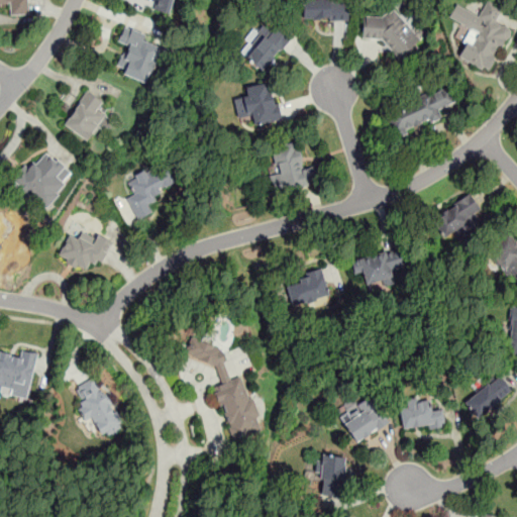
[(29,14),(28,0),(0,0),(0,5),(9,5),(9,14),(29,14)]
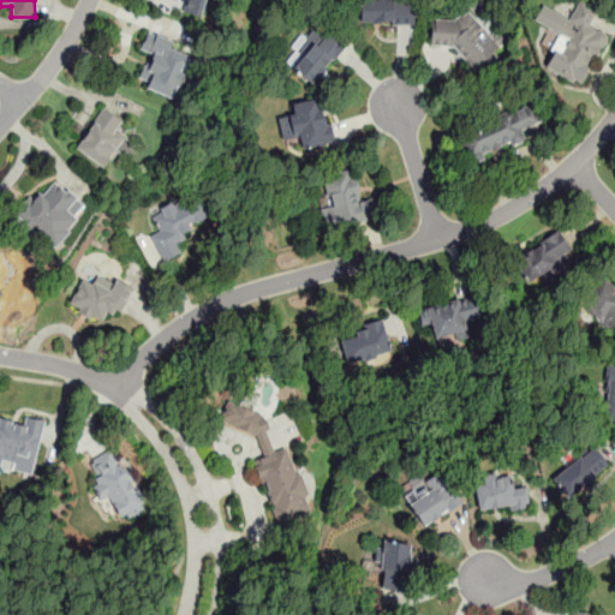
[(186,0),(184,11),(202,16),(206,0),(186,0)]
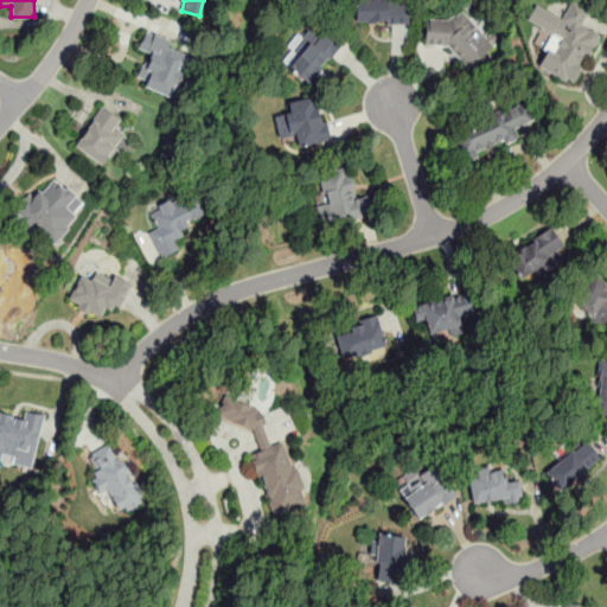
[(409,23),(409,0),(355,0),(355,23),(409,23)]
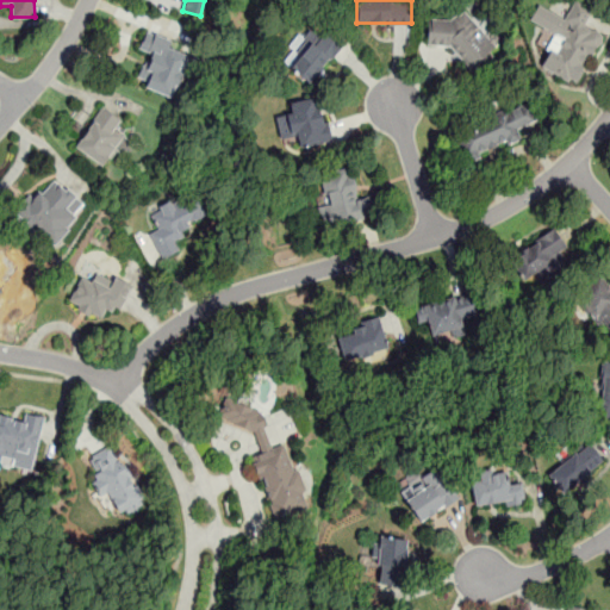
[(578,83),(604,35),(586,25),(593,10),(574,0),(565,19),(552,12),(543,27),(555,33),(540,63),(578,83)]
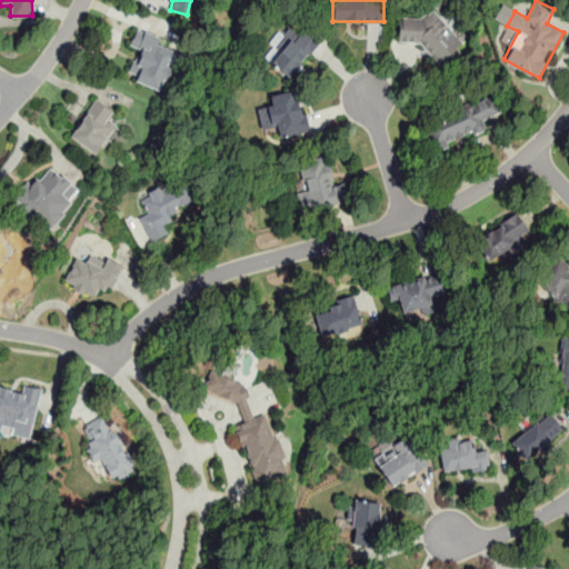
[(398,41),(422,41),(422,60),(457,60),(457,31),(445,31),(445,16),(398,16),(398,41)]
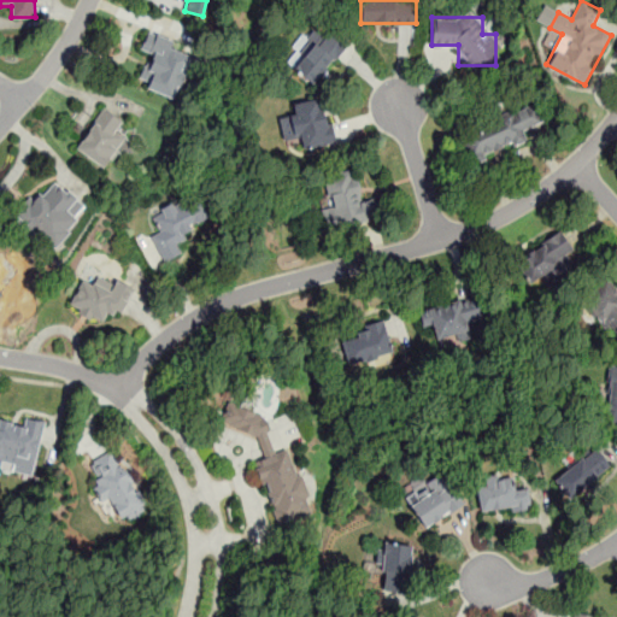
[(347,45),(325,27),(292,68),(313,84),(347,45)]
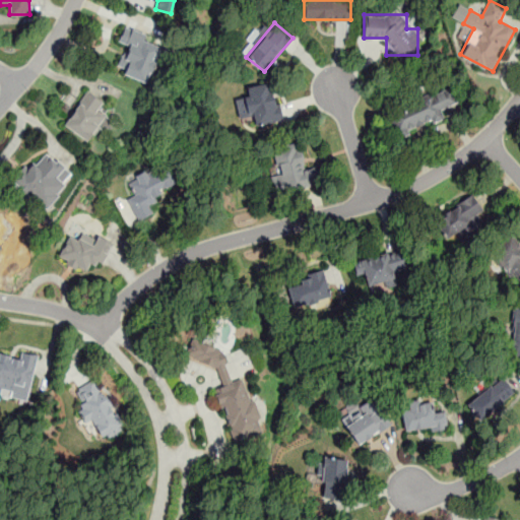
[(124,26),(118,42),(127,46),(117,71),(146,82),(163,42),(124,26)]
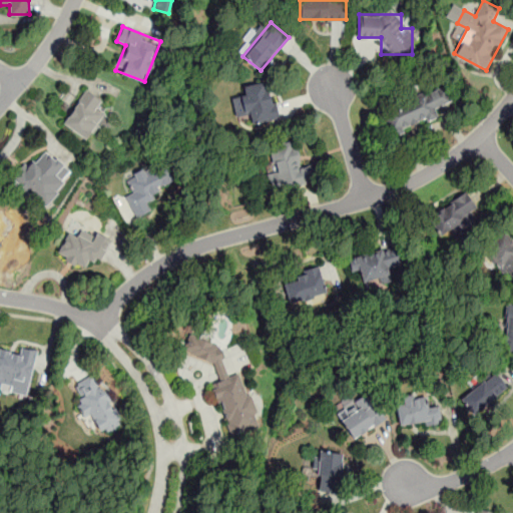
[(277,119),(272,80),(241,85),(247,124),(277,119)]
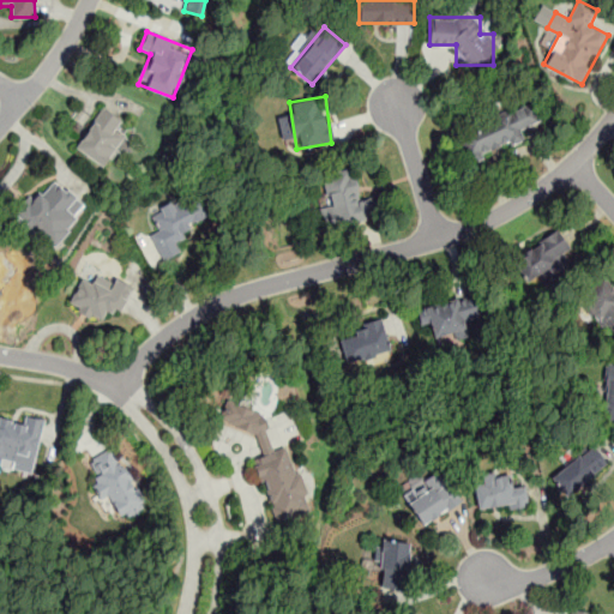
[(121,137),(118,134),(125,121),(102,106),(74,148),(102,166),(121,137)]
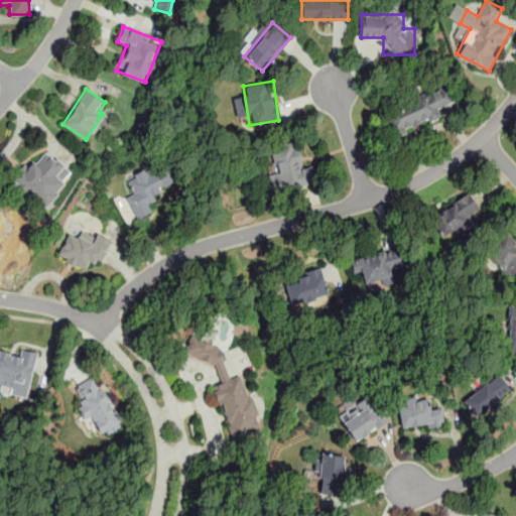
[(392,134),(441,118),(438,108),(454,103),(449,89),(384,110),(392,134)]
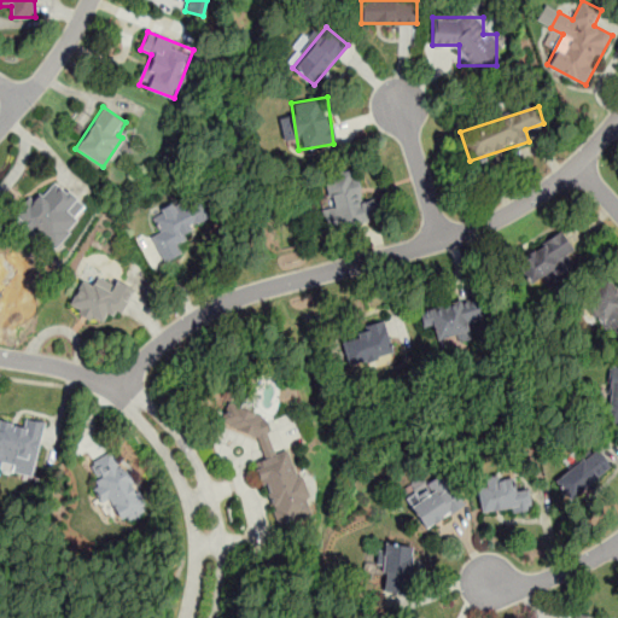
[(378,220),(374,199),(363,202),(357,173),(324,180),(333,229),(378,220)]
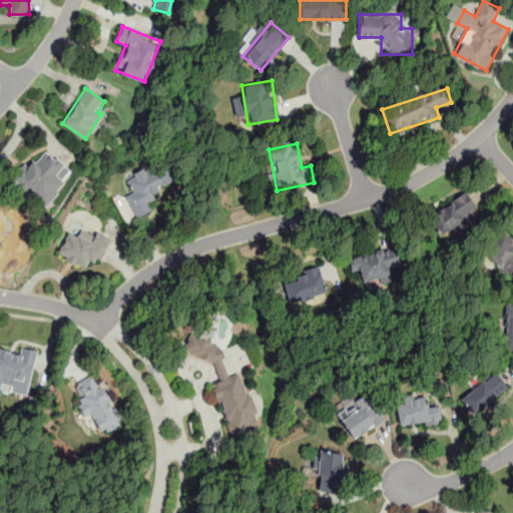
[(65,183),(55,172),(62,166),(47,150),(16,180),(41,206),(65,183)]
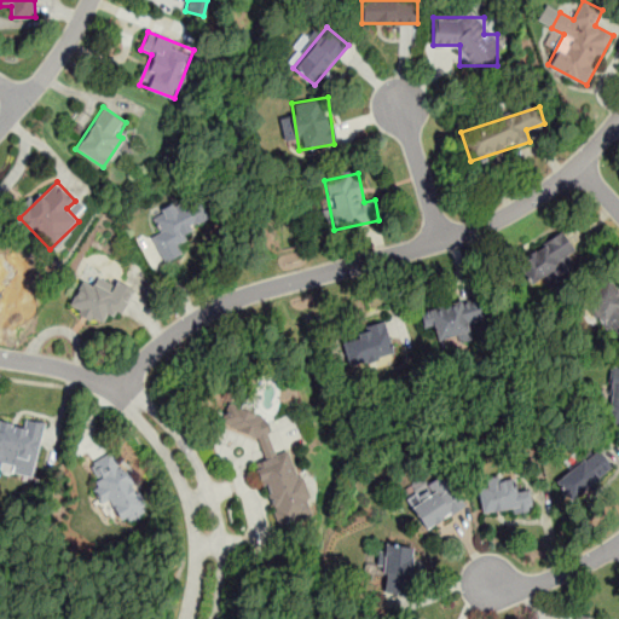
[(163,262),(184,253),(177,237),(210,220),(196,191),(151,213),(160,232),(151,236),(163,262)]
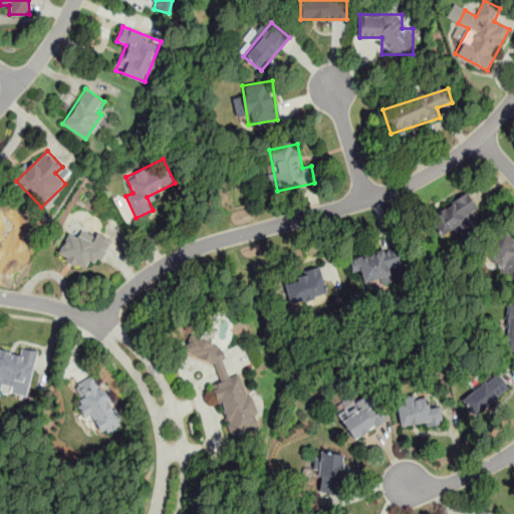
[(434,215),(447,232),(479,208),(467,191),(434,215)]
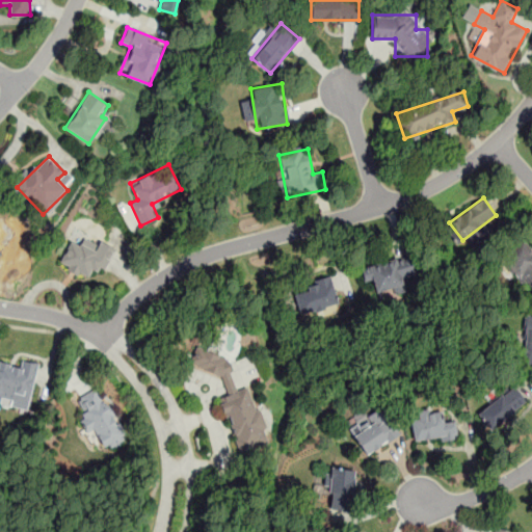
[(103,272),(113,253),(74,233),(59,264),(87,278),(92,268),(103,272)]
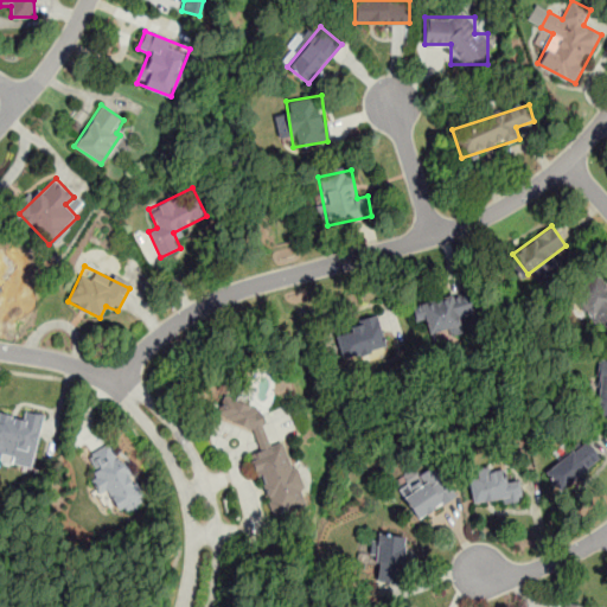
[(594,332),(606,325),(606,289),(599,275),(570,292),(594,332)]
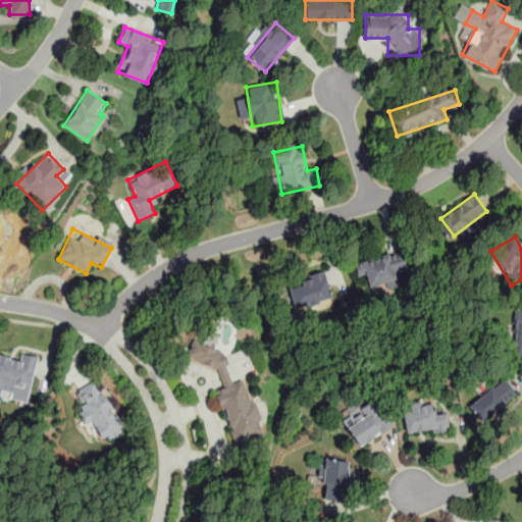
[(409,274),(402,250),(356,263),(363,288),(409,274)]
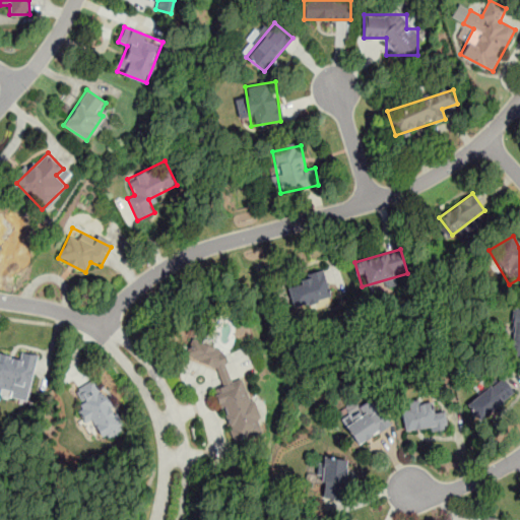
[(303,282),(287,287),(295,308),(331,297),(323,269),(301,276),(303,282)]
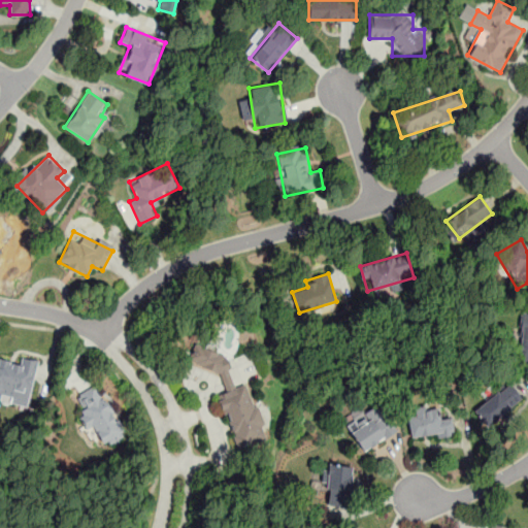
[(527,311),(523,311),(519,355),(527,355),(527,311)]
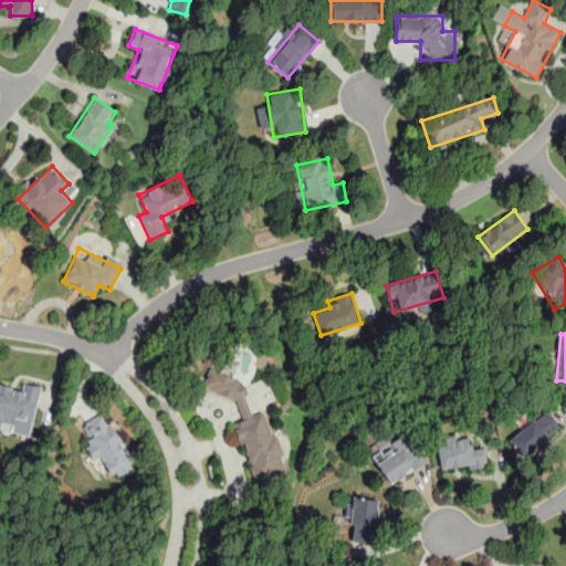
[(268,411),(249,416),(236,363),(203,371),(210,398),(236,392),(242,421),(238,422),(252,480),(283,472),(268,411)]
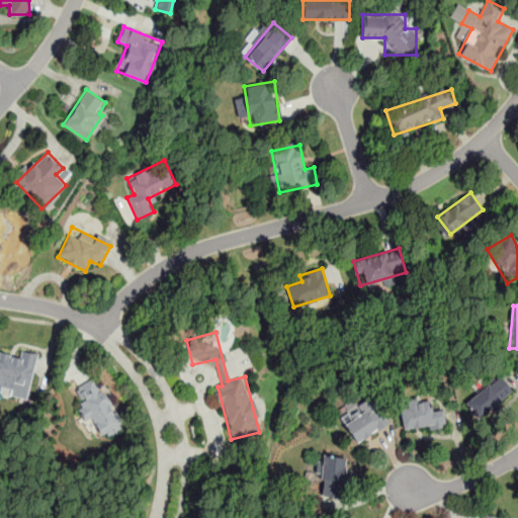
[(0,386),(26,395),(36,357),(0,347),(0,386)]
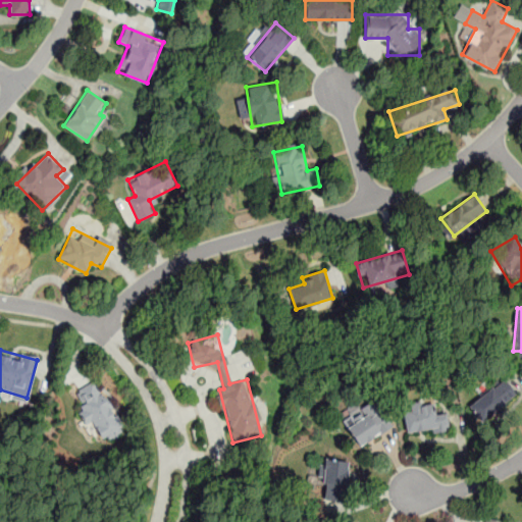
[(480,422),(519,396),(507,377),(468,405),(480,422)]
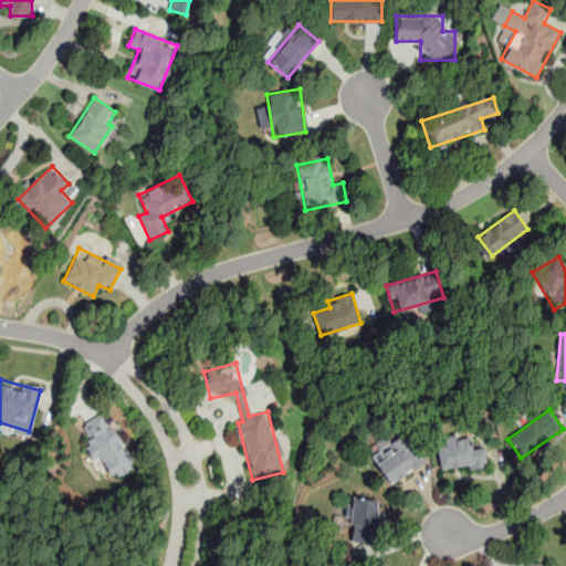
[(134,460),(105,417),(80,433),(108,478),(134,460)]
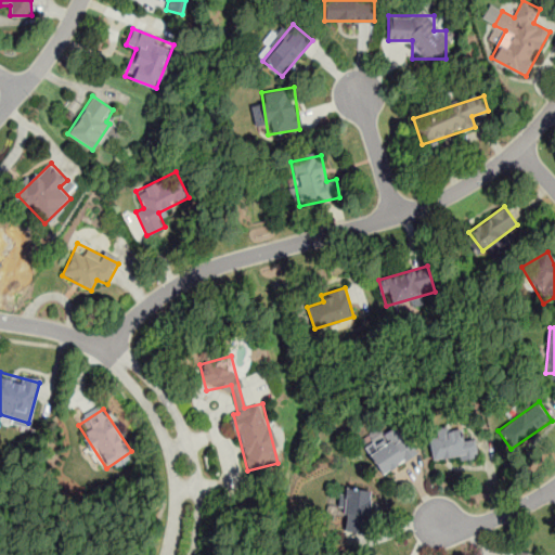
[(382,475),(413,455),(396,428),(384,436),(386,440),(368,452),(382,475)]
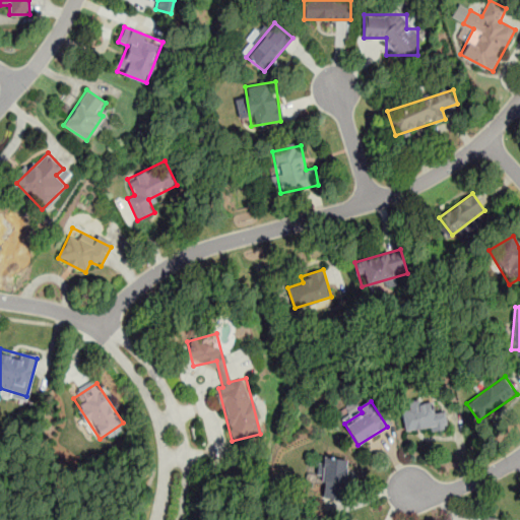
[(403,404),(404,431),(447,430),(447,412),(435,412),(434,403),(403,404)]
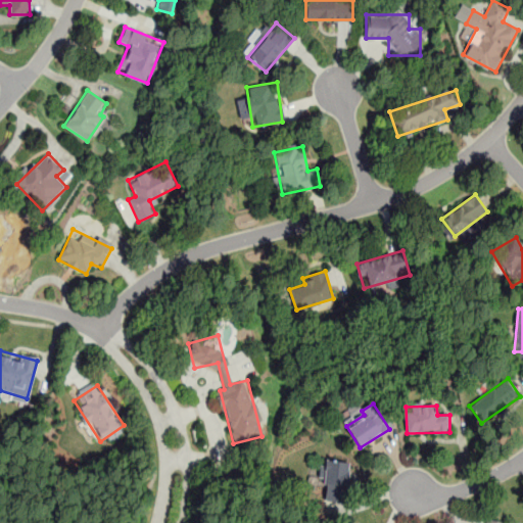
[(348,460),(321,460),(321,501),(347,502),(348,460)]
